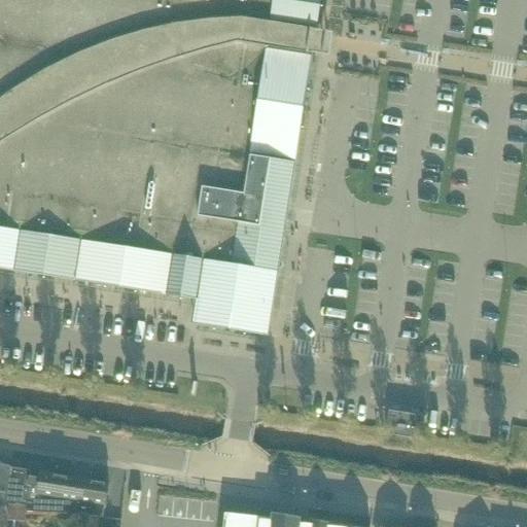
[(211,190),(289,203),(315,41),(321,0),(0,0),(0,268),(203,301),(199,324),(262,335),(267,310),(273,311),(281,253),(286,224),(208,212),(211,190)]
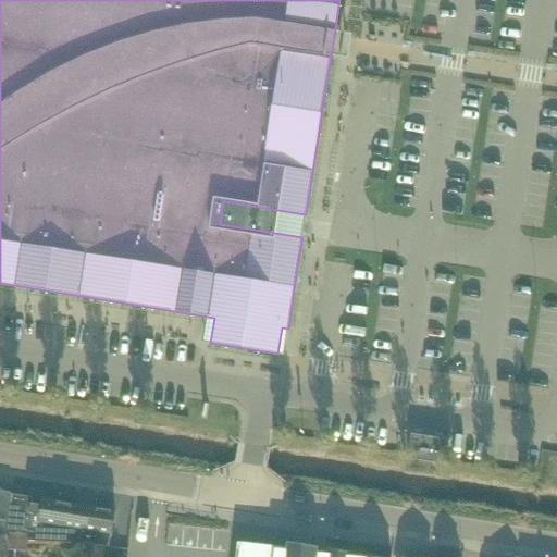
[(438,452),(413,449),(412,459),(436,461),(438,452)]
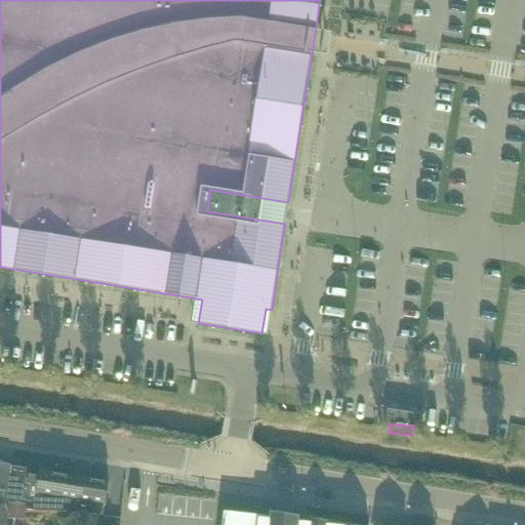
[(0,498),(5,499),(10,466),(11,466),(0,463),(0,498)]
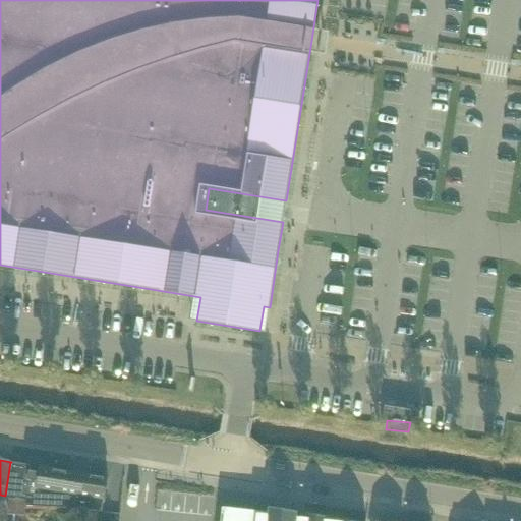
[(41,467),(10,462),(5,496),(29,498),(26,507),(84,510),(102,512),(104,504),(108,478),(105,477),(105,473),(93,471),(92,475),(67,471),(68,467),(55,465),(55,469),(41,467)]
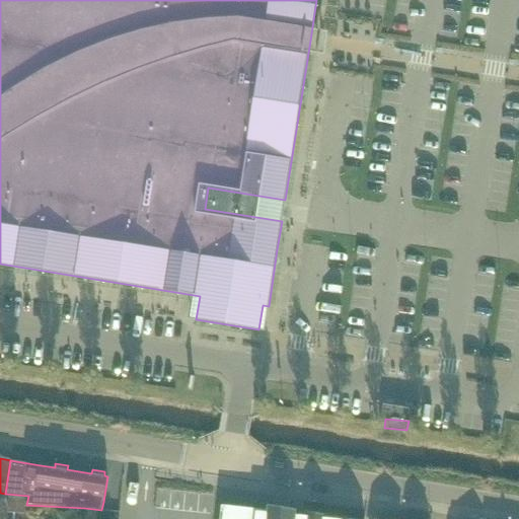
[(294,516),(295,511),(290,510),(267,506),(267,507),(268,508),(268,514),(249,512),(240,518),(344,518),(335,518),(327,518),(328,517),(301,512),(300,517),(294,516)]
